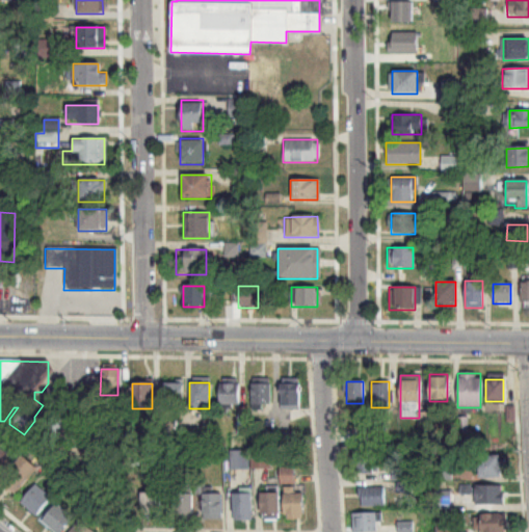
[(161,408),(182,408),(182,383),(161,383),(161,408)]
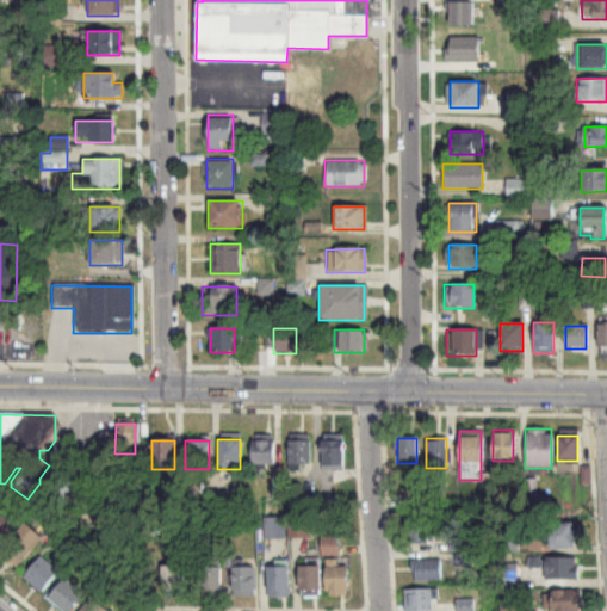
[(272,440),(249,440),(249,466),(272,466),(272,440)]
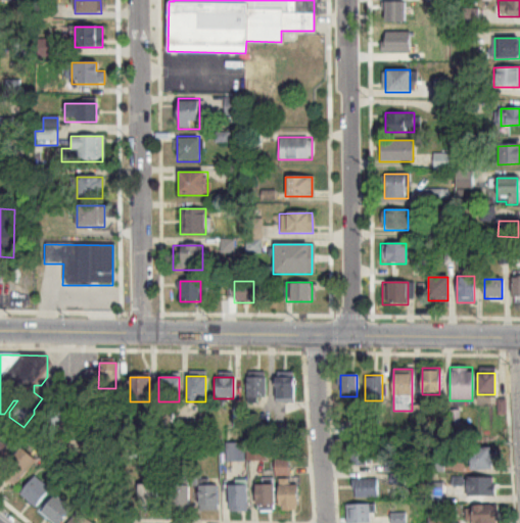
[(265,377),(245,377),(245,400),(265,400),(265,377)]
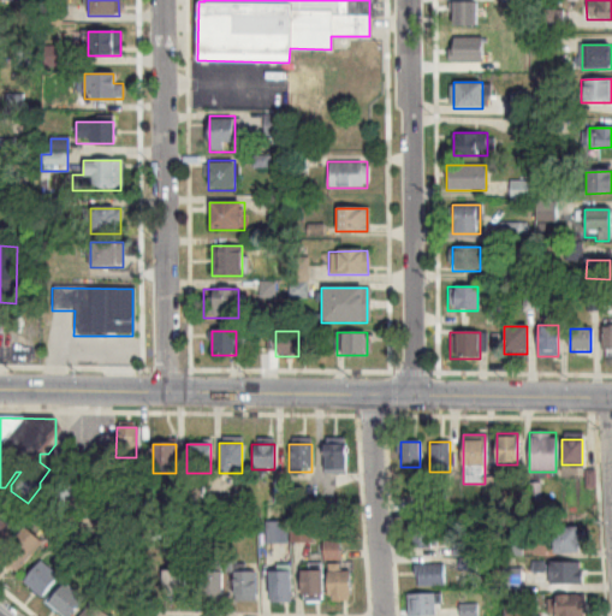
[(324,473),(344,473),(344,444),(324,444),(324,473)]
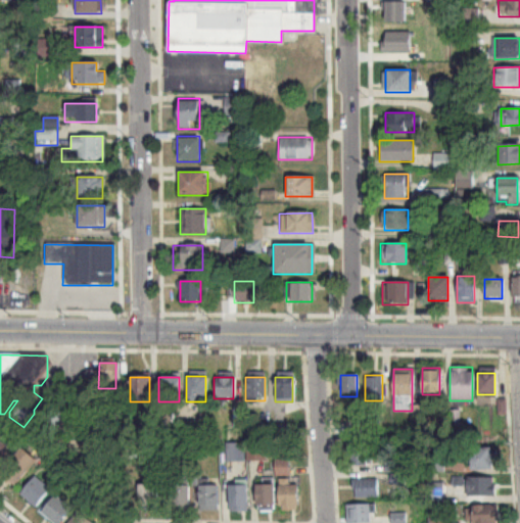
[(68,411),(57,400),(43,416),(54,427),(68,411)]
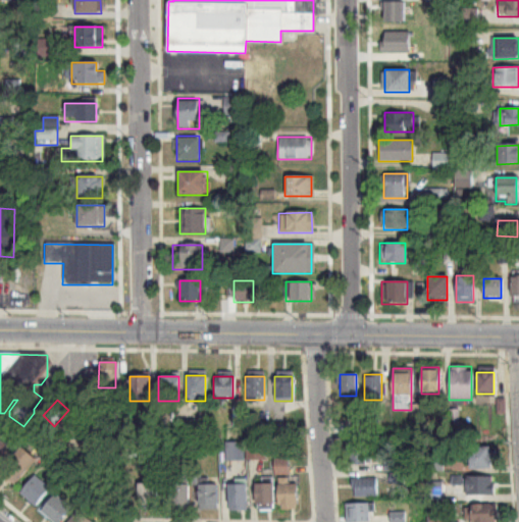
[(278,440),(286,438),(281,425),(274,428),(278,440)]
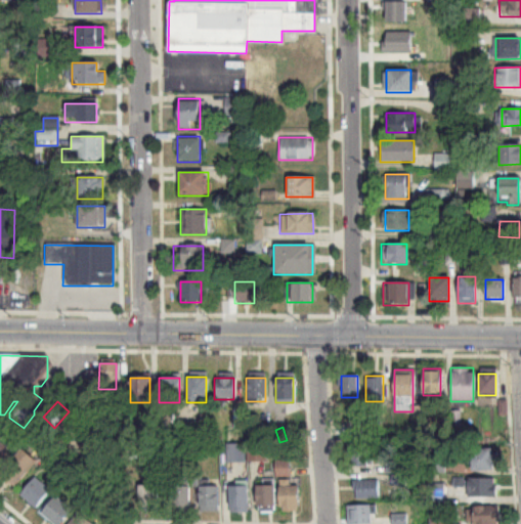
[(225,462),(243,462),(243,444),(225,444),(225,462)]
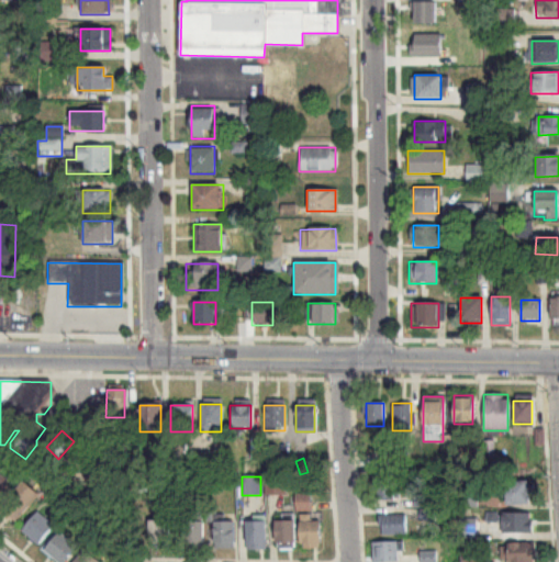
[(264,476),(264,495),(284,495),(284,476),(264,476)]
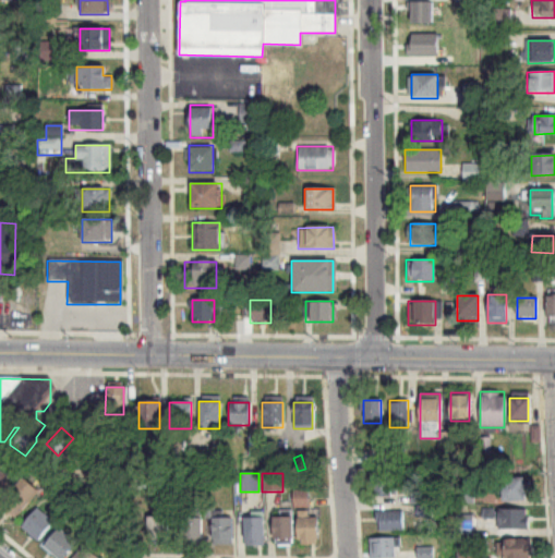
[(0,510),(13,521),(37,490),(20,477),(0,502),(0,510)]
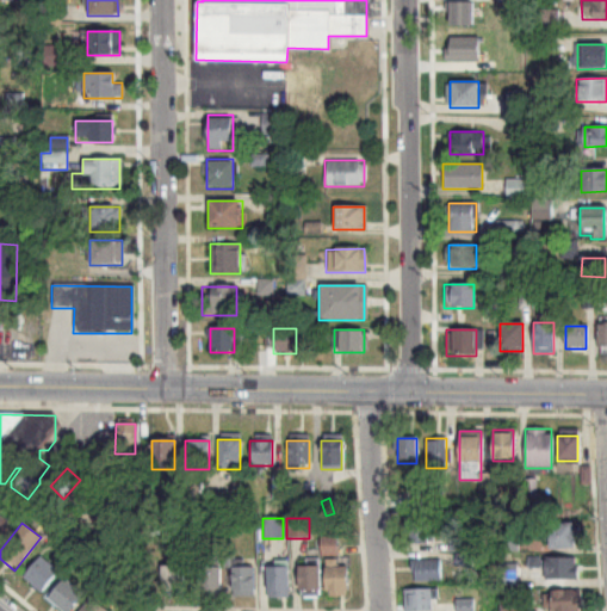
[(574,549),(574,523),(547,523),(547,549),(574,549)]
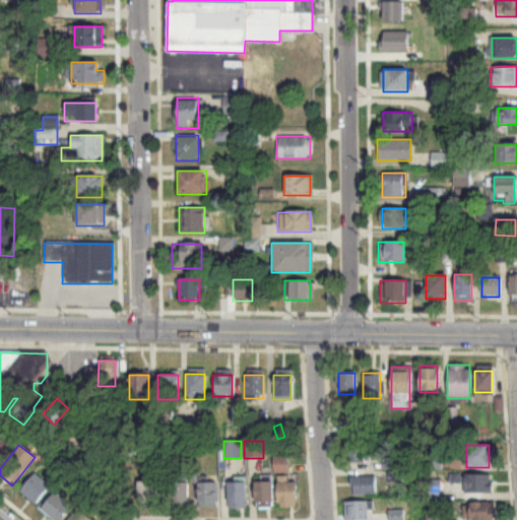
[(366,460),(366,446),(347,446),(347,460),(366,460)]
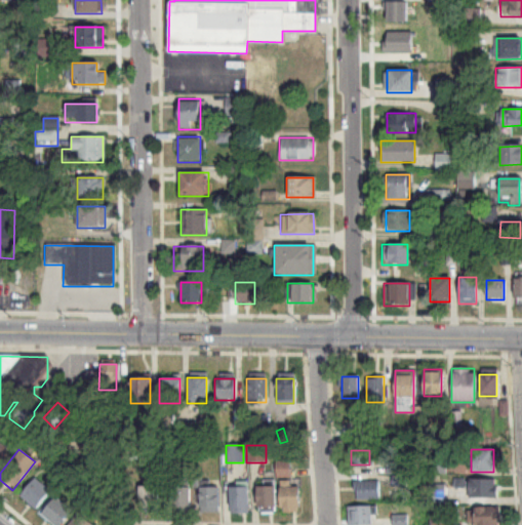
[(288,477),(288,461),(275,461),(275,477),(288,477)]
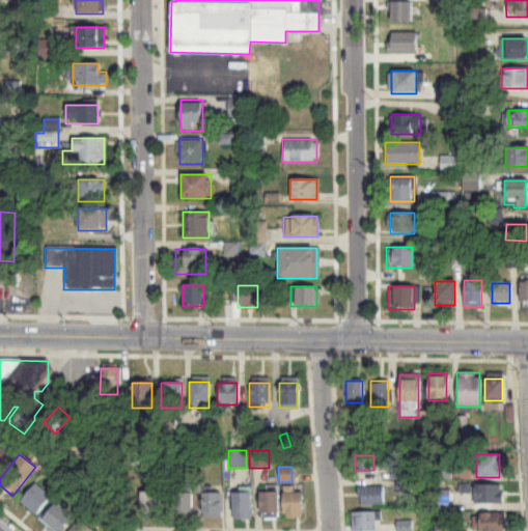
[(49,498),(35,484),(19,501),(32,514),(49,498)]
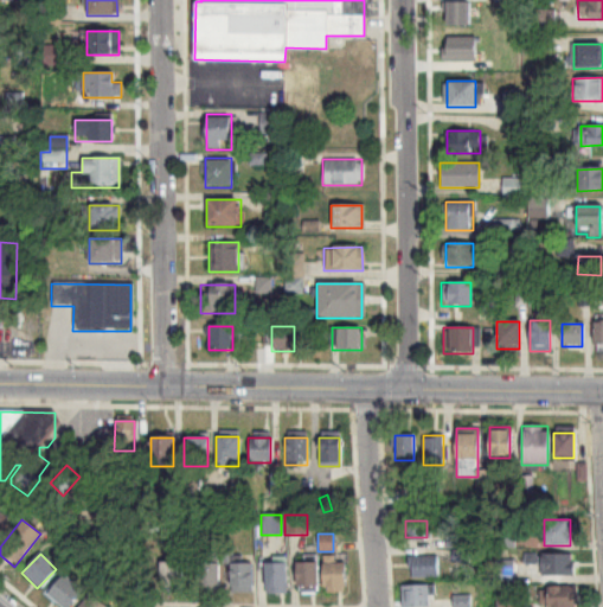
[(572,577),(572,554),(540,554),(540,577),(572,577)]
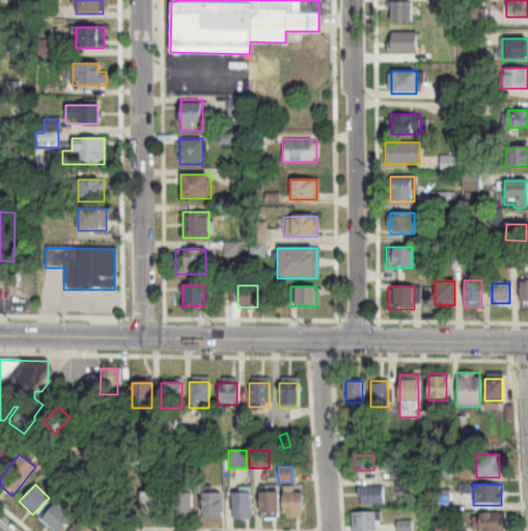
[(357,505),(380,505),(380,486),(357,486),(357,505)]
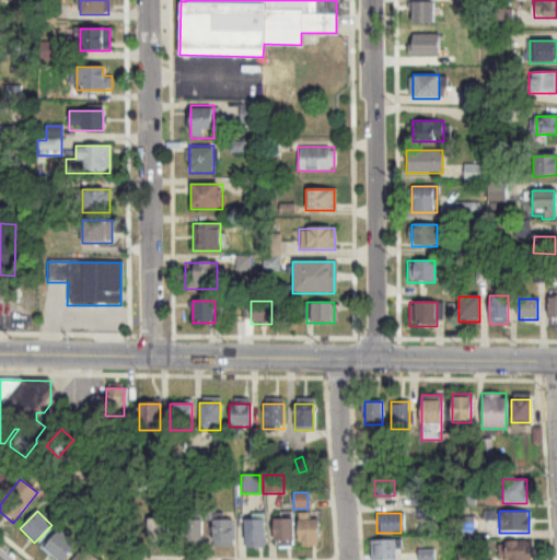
[(308,514),(298,514),(298,545),(318,545),(318,520),(308,520),(308,514)]
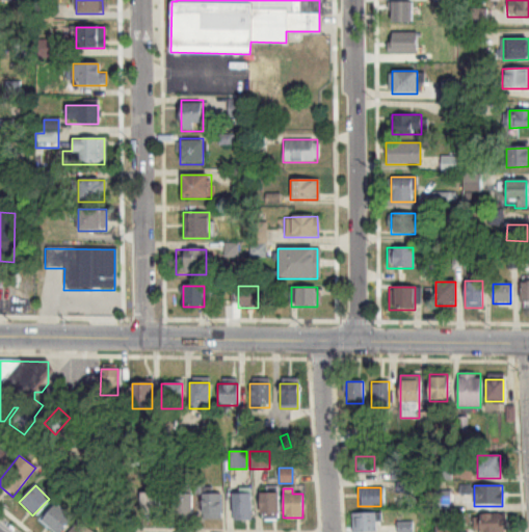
[(140,494),(140,519),(158,519),(158,494),(140,494)]
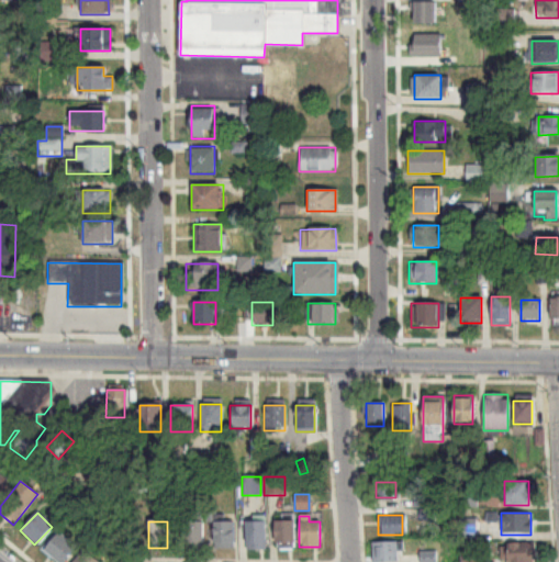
[(181,521),(181,548),(200,548),(200,521),(181,521)]
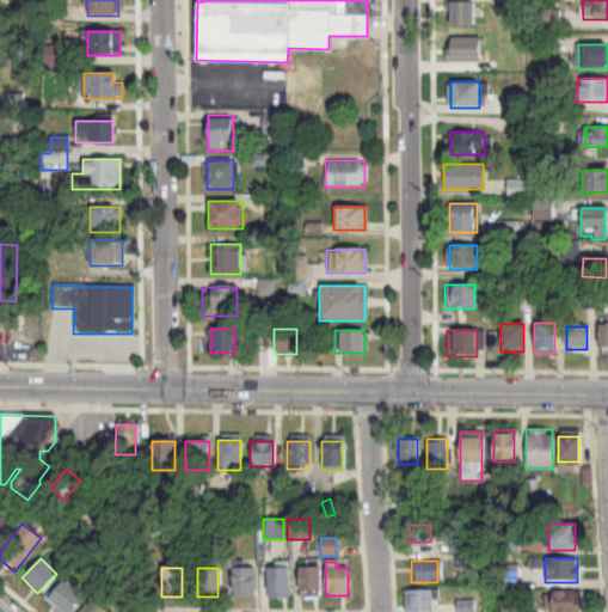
[(231,599),(252,599),(251,568),(231,568),(231,599)]
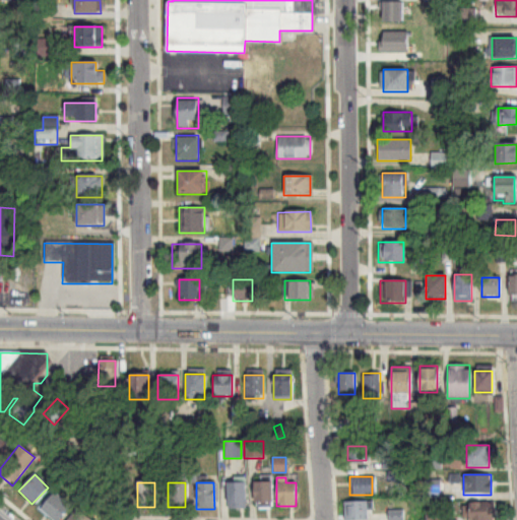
[(244,482),(227,482),(227,509),(244,509),(244,482)]
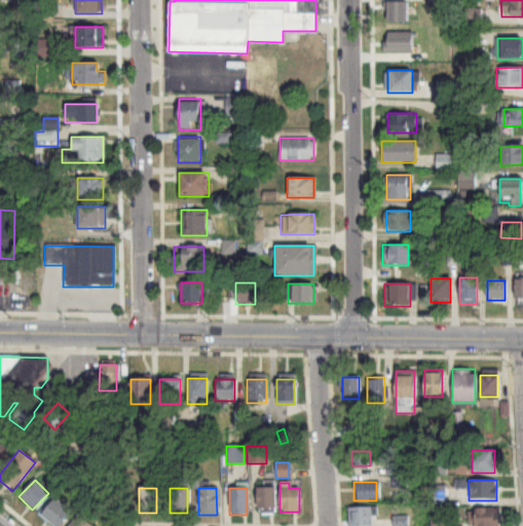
[(274,488),(257,488),(257,514),(274,514),(274,488)]
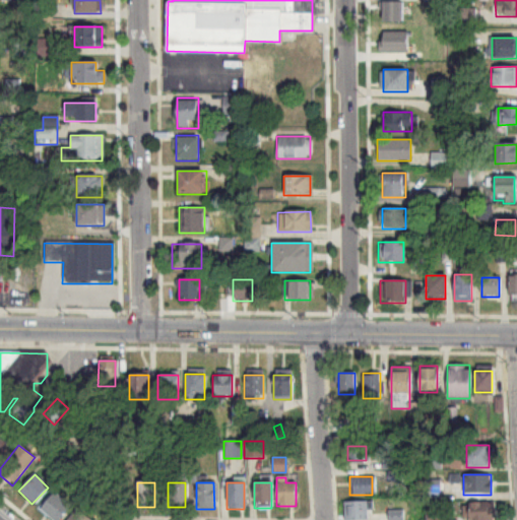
[(52,519),(57,519),(69,506),(53,492),(39,509),(52,519)]
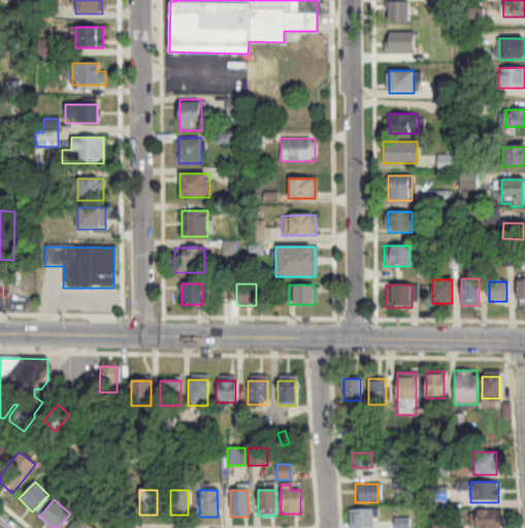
[(348,508),(347,527),(372,527),(372,508),(348,508)]
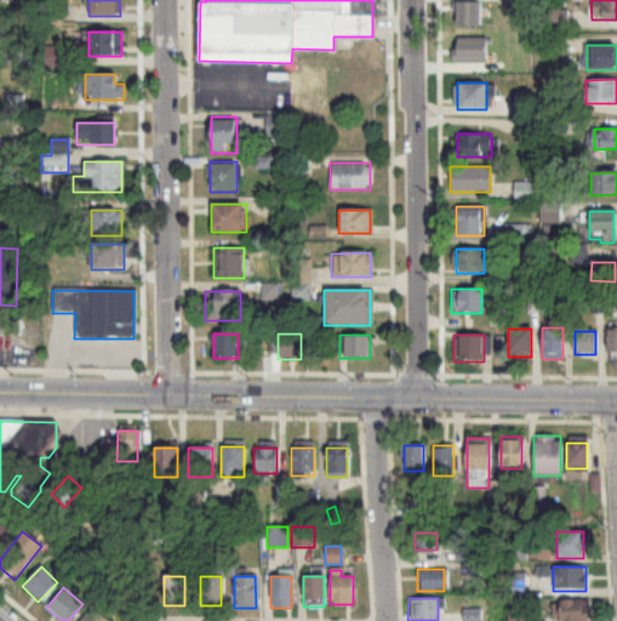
[(587,620),(587,600),(554,600),(554,620),(587,620)]
